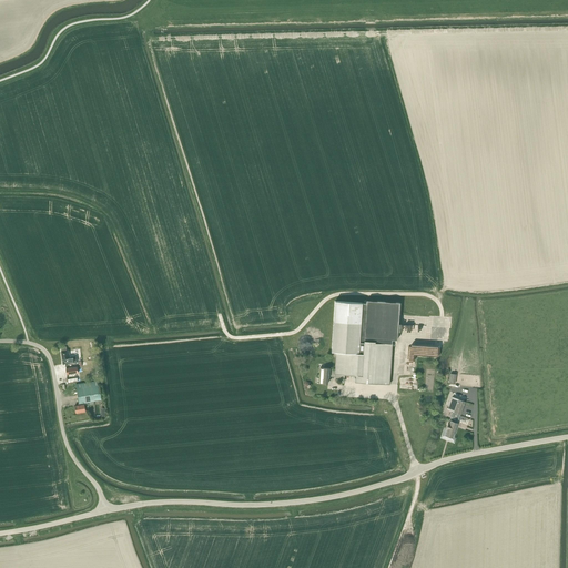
[(336,369),(335,377),(345,378),(345,375),(357,376),(357,383),(388,384),(392,344),(359,342),(363,303),(335,301),(332,352),(337,353),(336,369)]
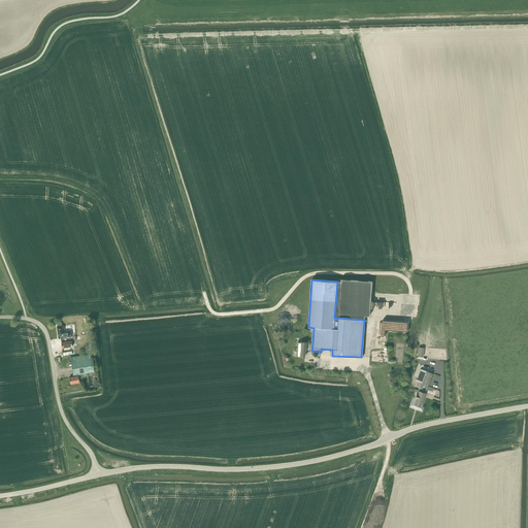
[(371,282),(341,279),(338,314),(369,316),(371,282)]
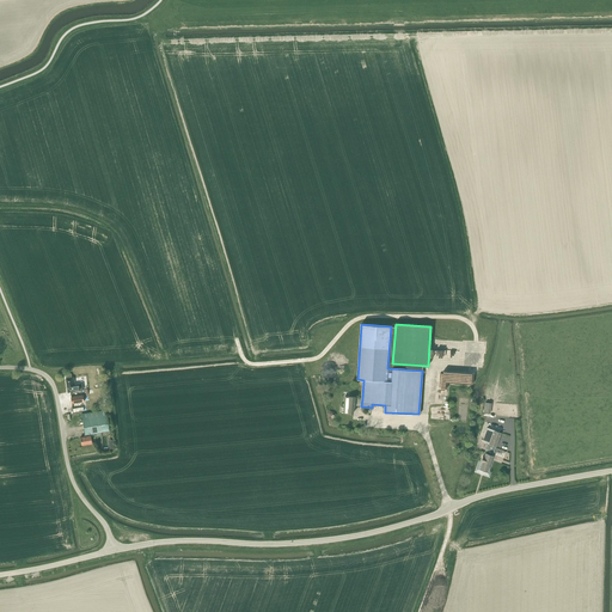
[(79,391),(84,390),(83,383),(75,385),(74,378),(72,378),(72,374),(65,374),(66,379),(68,392),(79,391)]
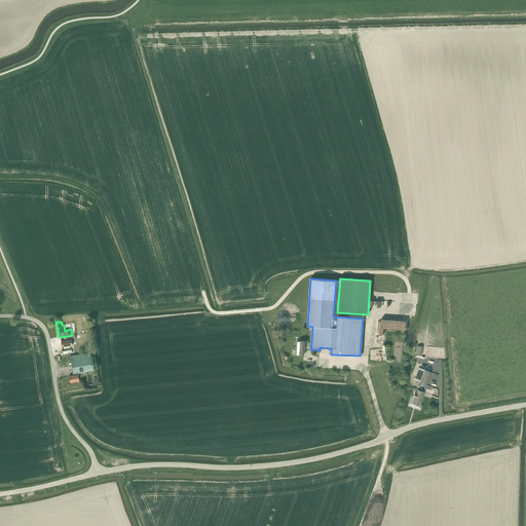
[(310,349),(311,342),(305,342),(305,341),(296,341),(296,351),(297,351),(297,355),(303,355),(304,349),(305,349),(305,348),(310,349)]
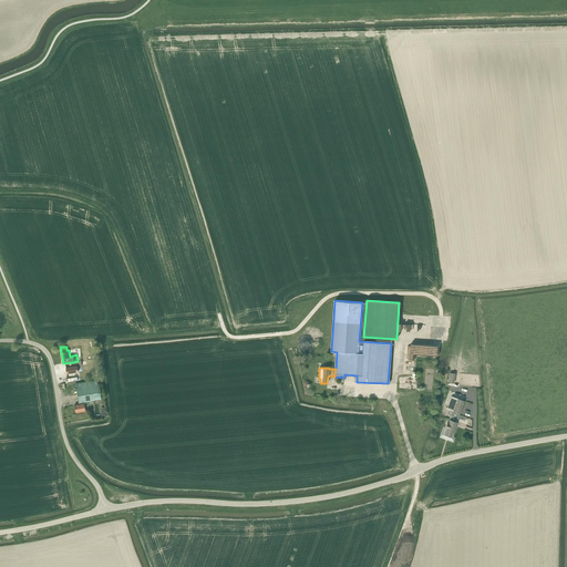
[(74,405),(75,412),(85,411),(83,402),(102,399),(99,385),(98,385),(98,380),(81,382),(82,389),(76,389),(79,403),(80,403),(80,404),(74,405)]
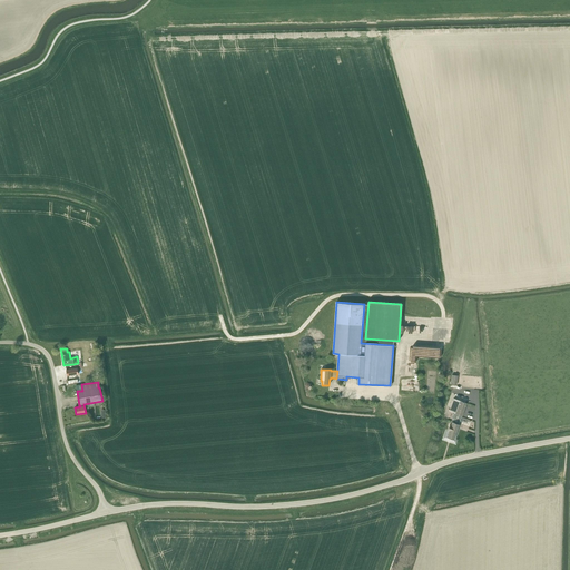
[(450,425),(448,431),(449,431),(446,436),(453,440),(467,403),(461,401),(453,399),(449,411),(454,413),(453,416),(454,418),(452,422),(451,425),(450,425)]
